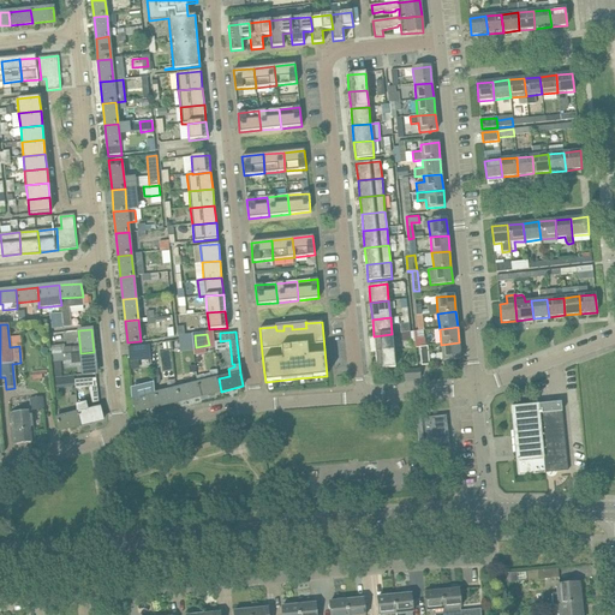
[(393,351),(392,334),(374,336),(375,353),(393,351)]
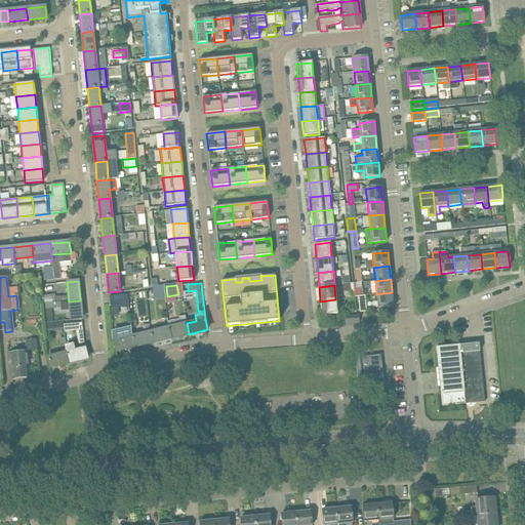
[(392,292),(376,294),(378,316),(388,315),(388,309),(389,308),(389,307),(393,307),(392,292)]
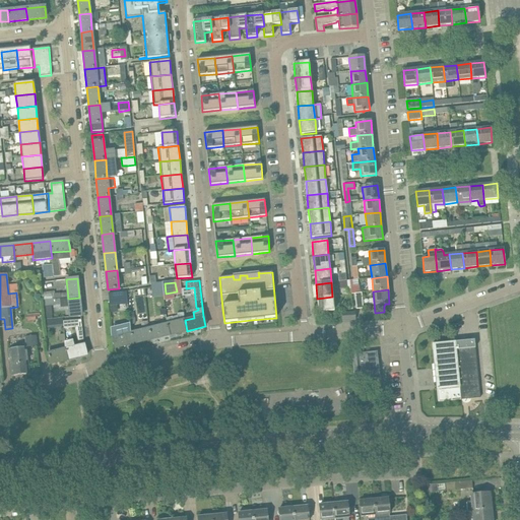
[(118,327),(115,302),(127,300),(126,291),(108,294),(112,328),(118,327)]
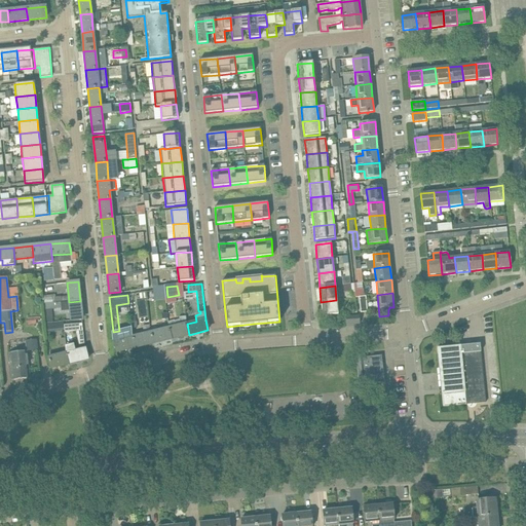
[(364,297),(364,296),(359,297),(361,312),(367,312),(366,296),(364,297)]
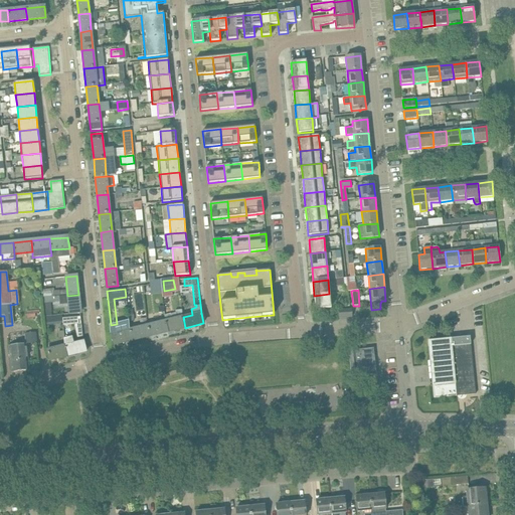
[(329,294),(314,296),(316,310),(331,308),(329,294)]
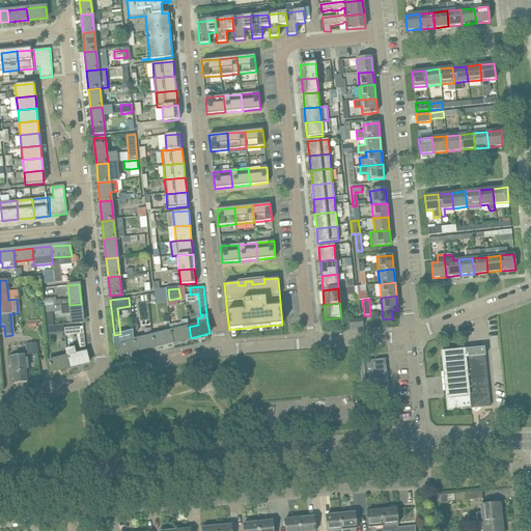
[(61,305),(56,306),(43,307),(44,313),(52,312),(61,311),(61,314),(71,313),(72,324),(83,323),(81,304),(70,305),(61,305)]
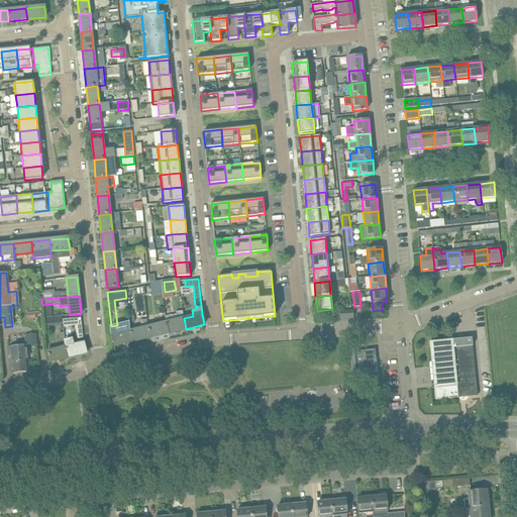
[(50,304),(42,305),(43,317),(52,316),(50,304)]
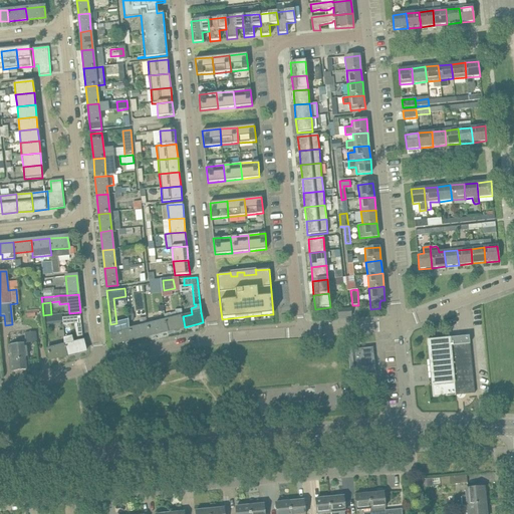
[(337,309),(338,317),(351,316),(350,308),(337,309)]
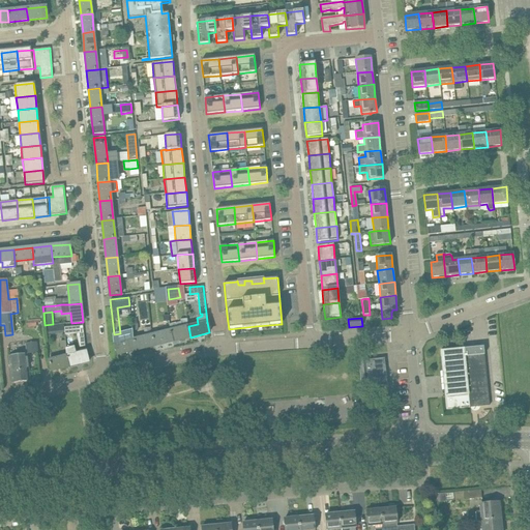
[(181,322),(169,325),(170,330),(173,342),(190,337),(188,326),(182,327),(181,322)]
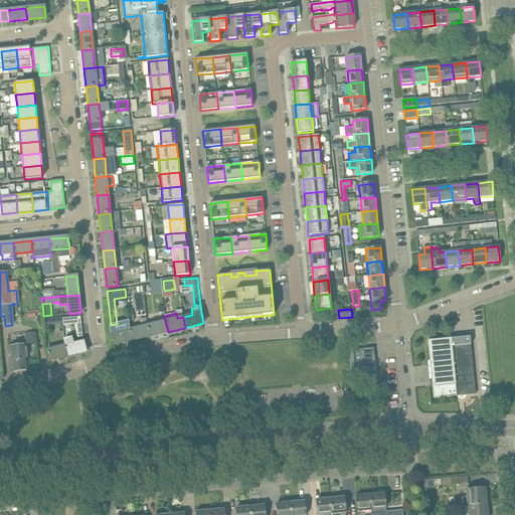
[(152,324),(147,326),(150,336),(168,332),(165,321),(164,316),(163,316),(163,315),(151,318),(152,324)]
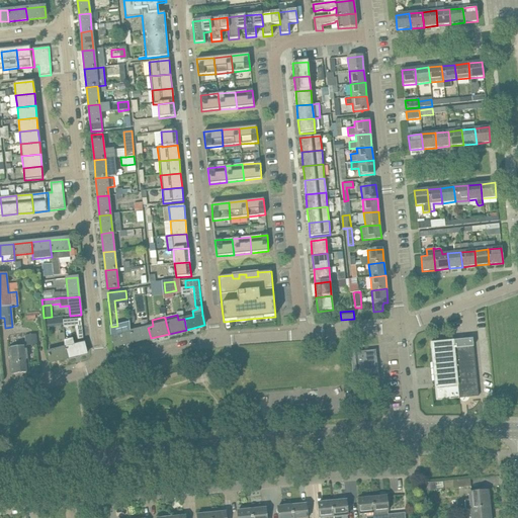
[(82,326),(81,319),(63,321),(64,328),(82,326)]
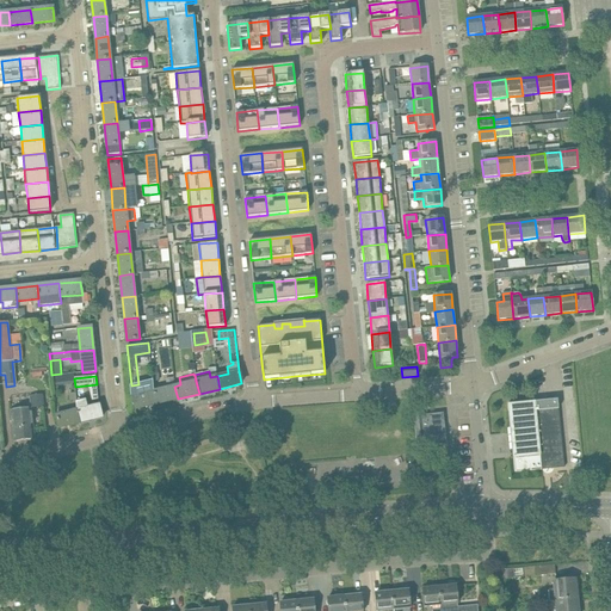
[(156,405),(154,392),(153,382),(131,387),(133,396),(135,409),(156,405)]
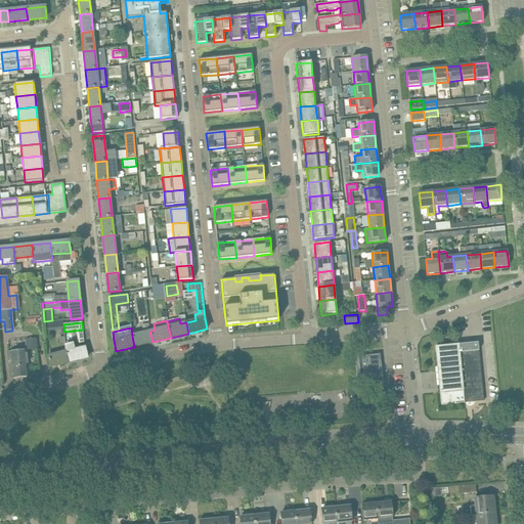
[(153,342),(149,332),(132,336),(134,347),(153,342)]
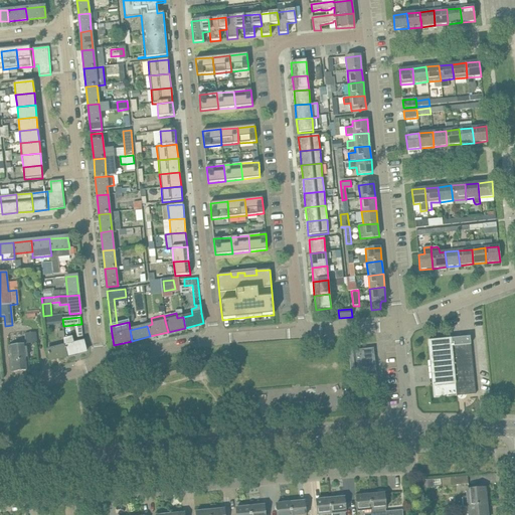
[(24,334),(25,344),(37,343),(36,333),(24,334)]
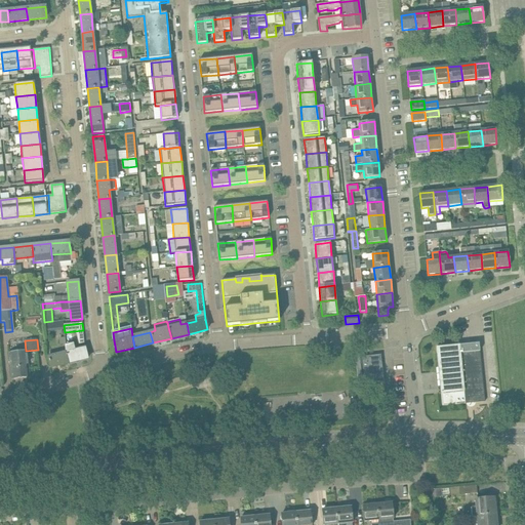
[(479,344),(470,345),(436,348),(441,394),(444,394),(445,406),(466,404),(465,401),(473,400),(474,403),(485,402),(479,344)]
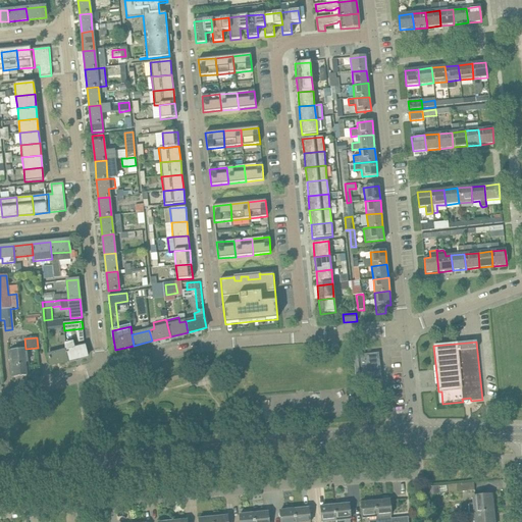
[(66,351),(68,361),(87,357),(85,346),(73,349),(72,343),(65,345),(65,351),(66,351)]
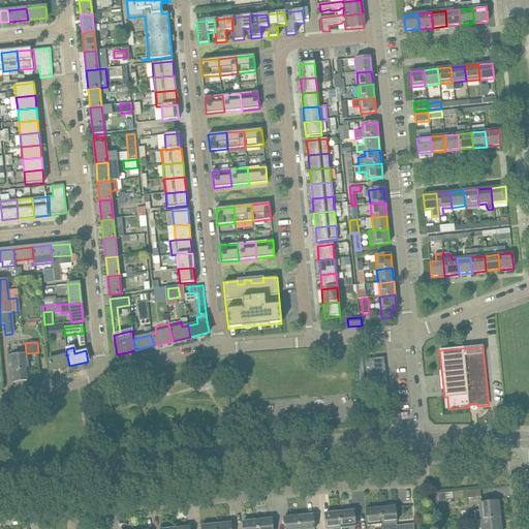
[(37,352),(9,355),(10,372),(12,382),(29,380),(29,378),(39,377),(37,352)]
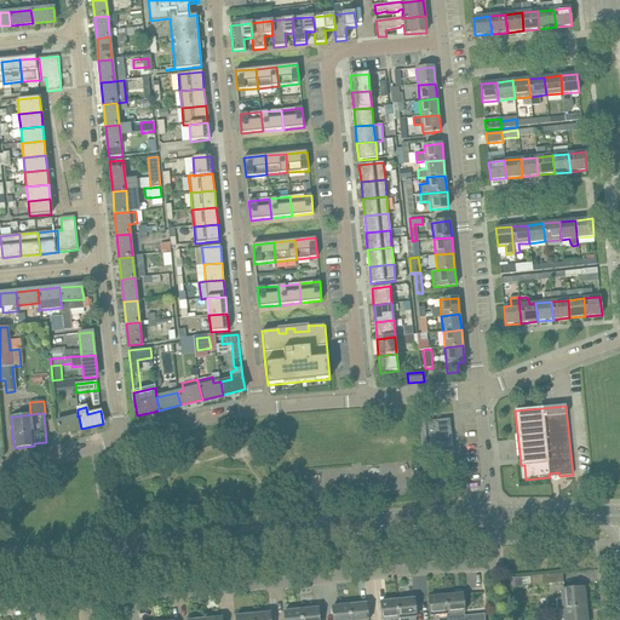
[(79,417),(78,417),(57,422),(59,435),(81,429),(79,417)]
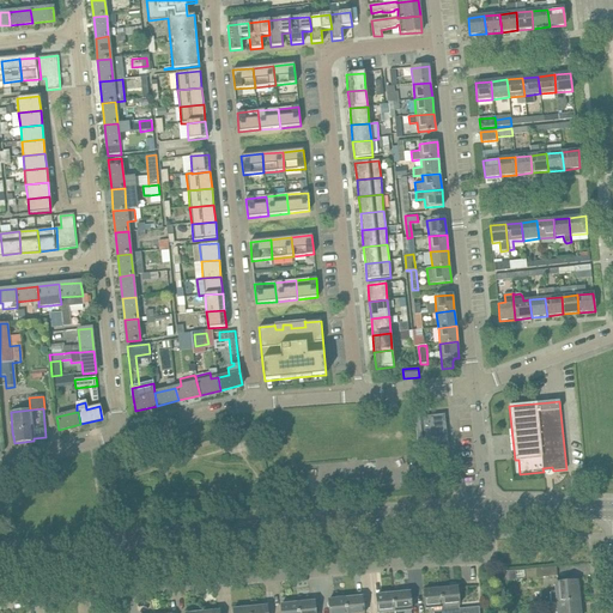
[(414,414),(418,449),(447,447),(443,424),(445,424),(444,414),(423,417),(422,414),(414,414)]
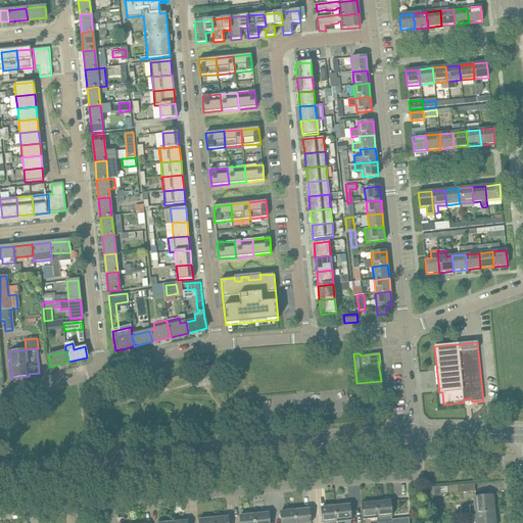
[(458,493),(475,491),(474,483),(457,485),(458,493)]
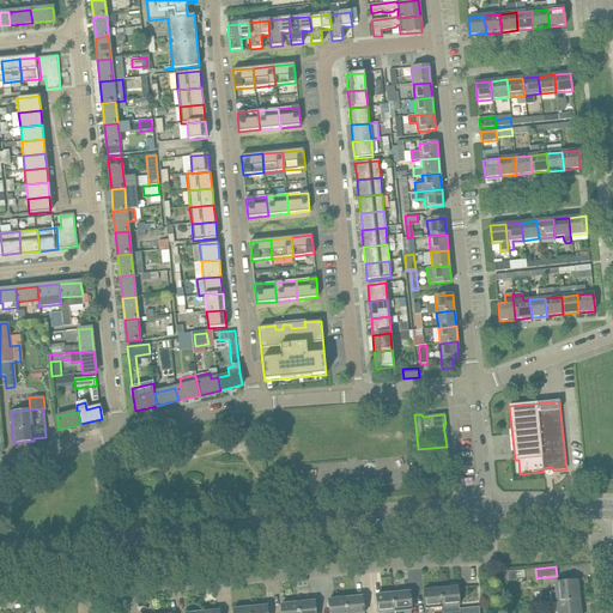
[(516,580),(526,578),(525,570),(508,571),(509,581),(516,581),(516,580)]
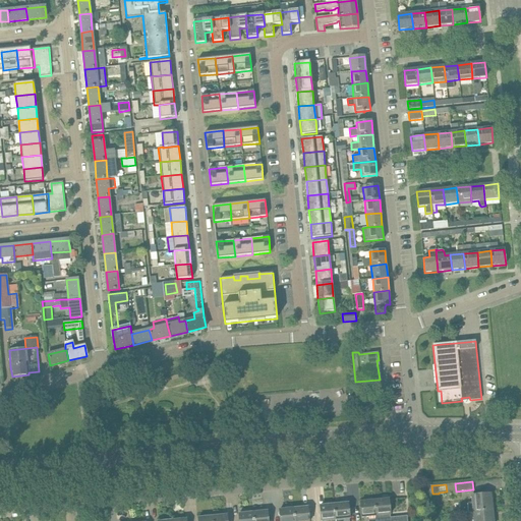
[(473,512),(491,510),(490,495),(472,496),(473,512)]
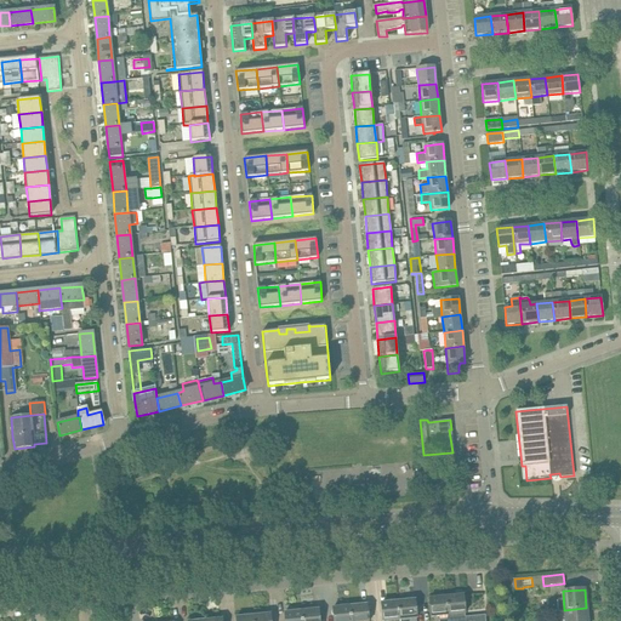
[(465,620),(463,596),(446,597),(448,615),(457,614),(457,620),(465,620)]
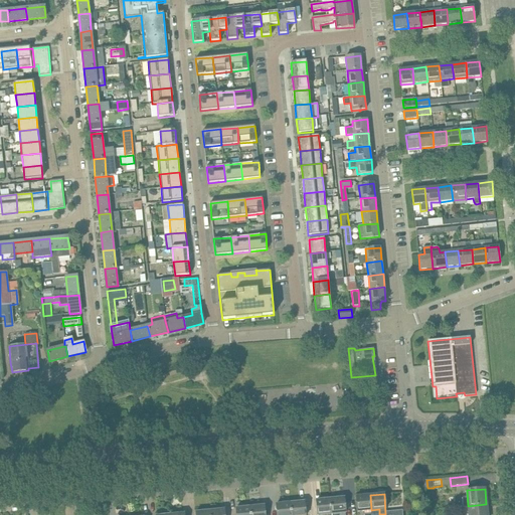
[(371,514),(371,510),(370,495),(356,496),(357,514),(371,514)]
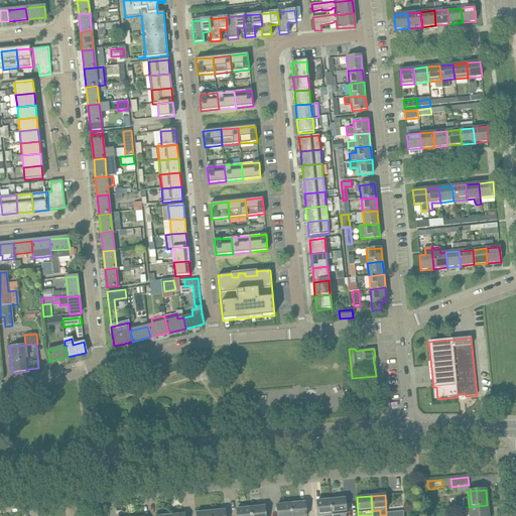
[(346,515),(345,499),(331,500),(332,515),(346,515)]
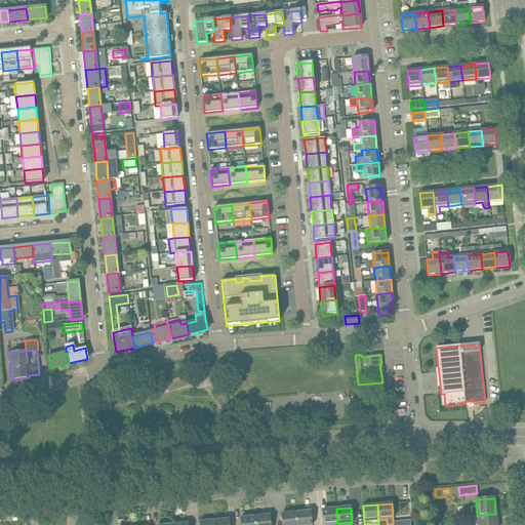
[(323,524),(337,524),(336,509),(322,510),(323,524)]
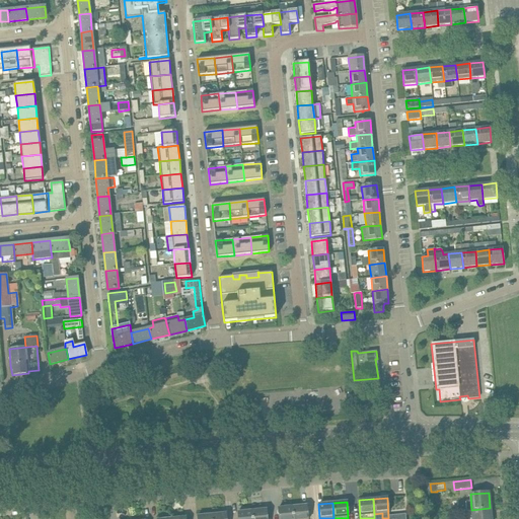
[(307,518),(306,505),(292,507),(293,518),(307,518)]
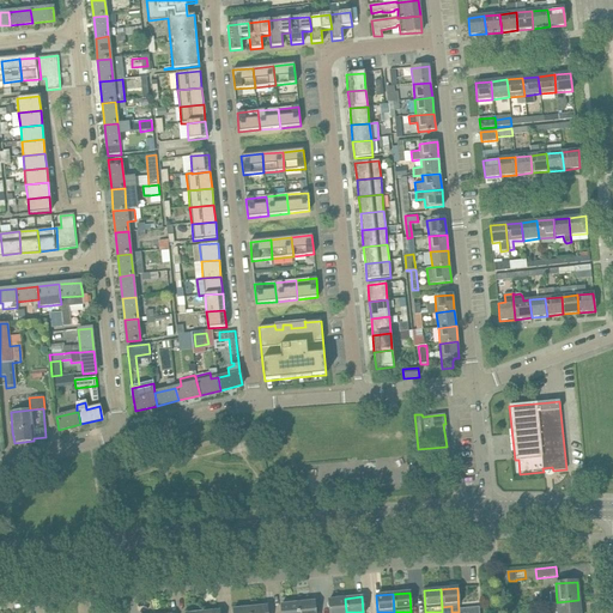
[(329,612),(346,612),(345,599),(328,600),(329,612)]
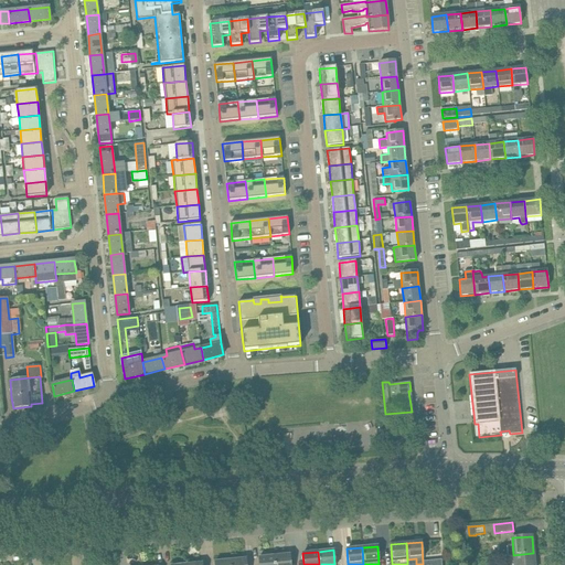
[(534,564),(533,553),(513,555),(514,564),(534,564)]
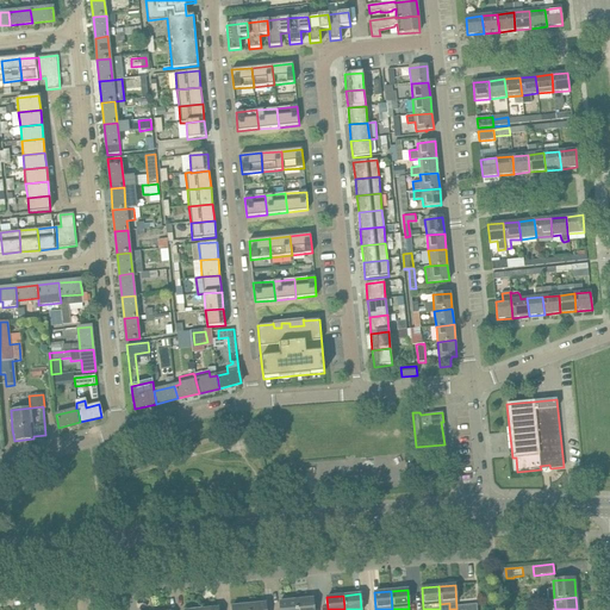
[(313,609),(312,598),(296,601),(296,609),(313,609)]
